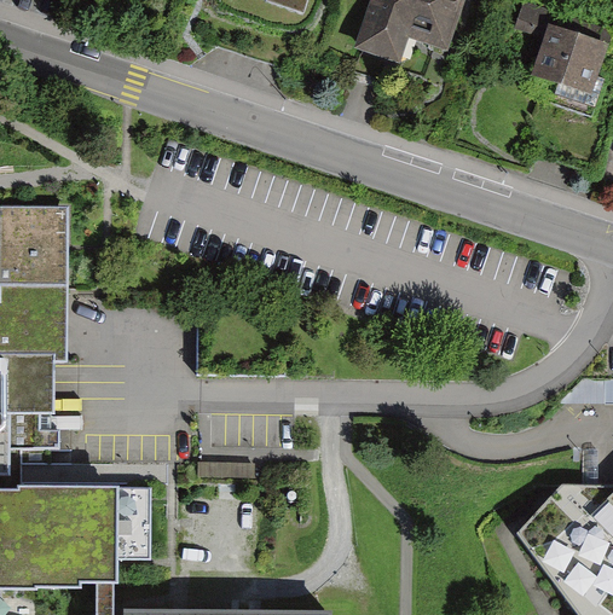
[(375,0),(359,50),(400,63),(409,39),(450,52),(466,0),(375,0)]
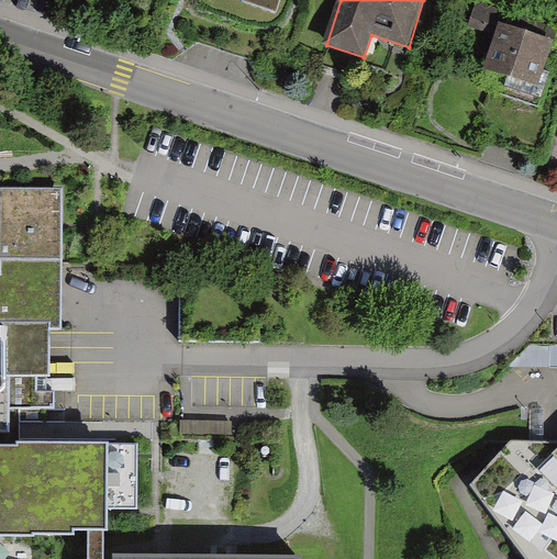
[(512,15),(478,2),(468,29),(499,41),(485,77),(535,97),(555,46),(507,28),(512,15)]
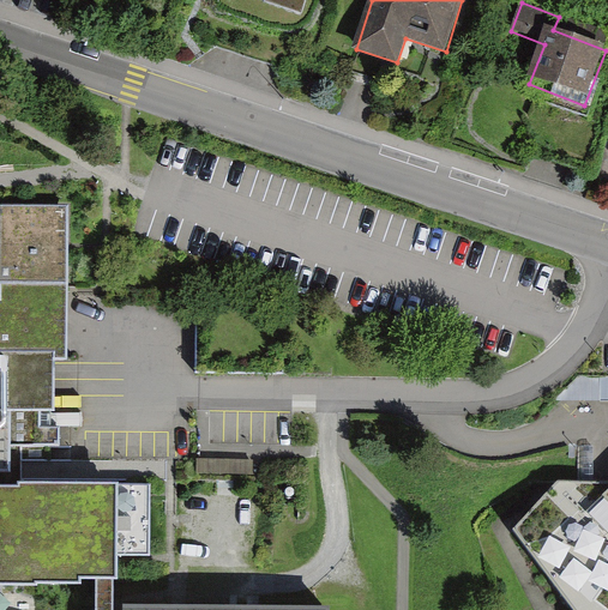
[(0,579),(95,580),(94,609),(329,609),(330,604),(124,604),(122,609),(113,609),(113,580),(118,580),(118,557),(149,557),(149,484),(118,484),(10,484),(10,448),(52,450),(52,414),(52,363),(65,363),(65,289),(65,287),(0,287),(0,579)]
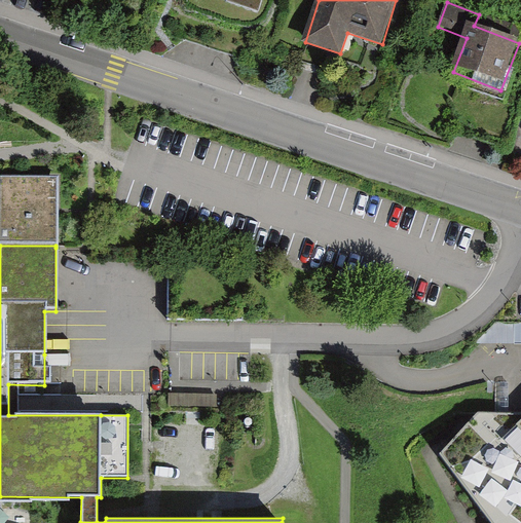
[(520,522),(520,413),(482,415),(439,458),(490,522),(520,522)]
